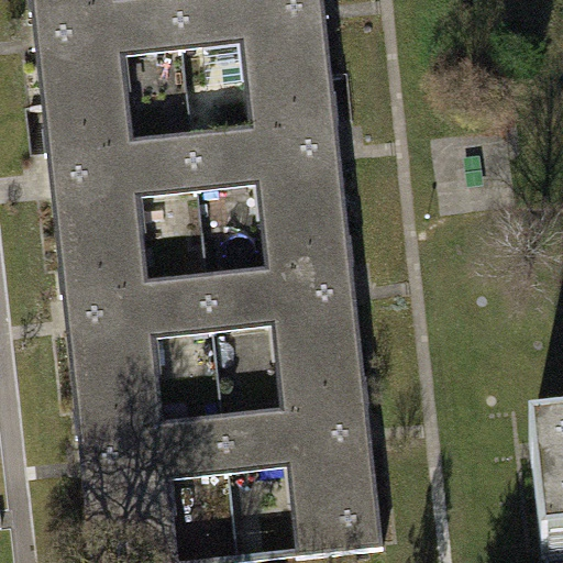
[(30,0),(32,17),(114,7),(113,0),(30,0)]
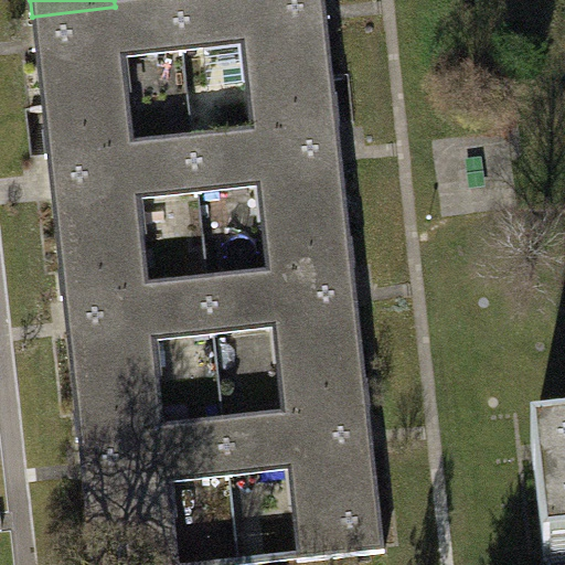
[(115,7),(32,17),(49,158),(130,149),(120,60),(183,53),(178,0),(115,7)]
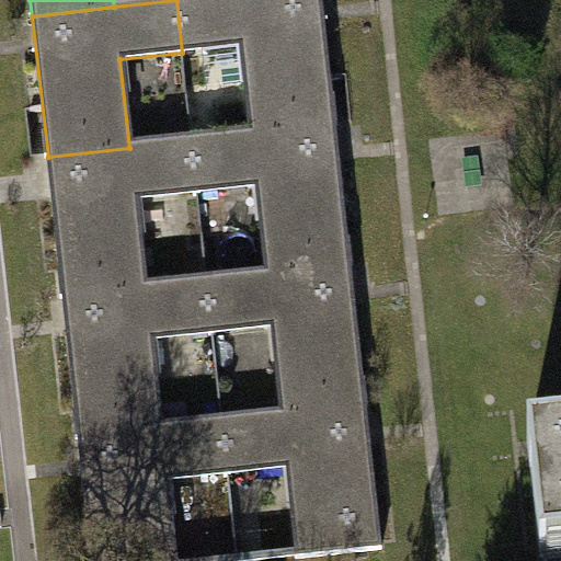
[(338,125),(322,0),(176,0),(182,53),(244,45),(254,134),(338,125)]
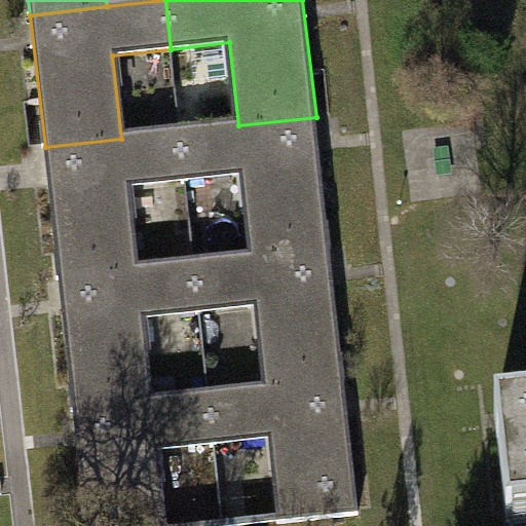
[(331,250),(316,117),(238,125),(181,133),(186,180),(242,174),(252,259),(331,250)]
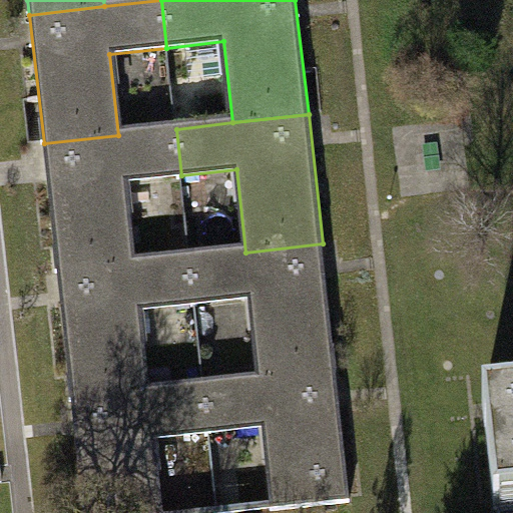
[(118,135),(44,143),(58,273),(132,265),(123,181),(181,175),(176,129),(118,135)]
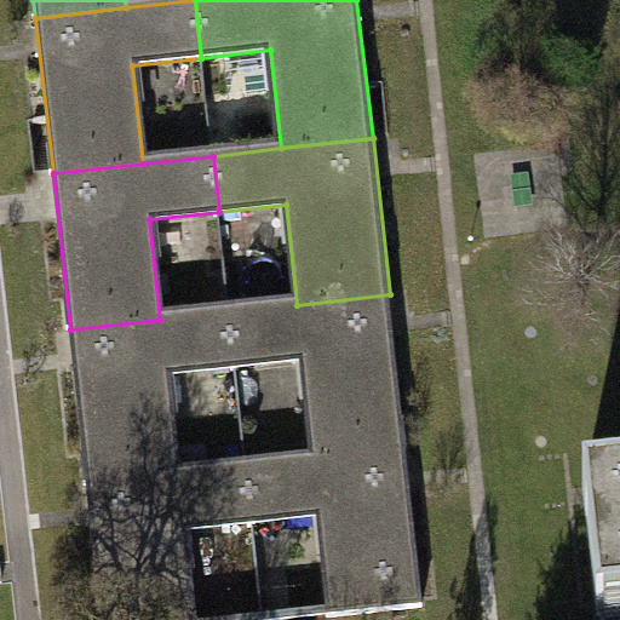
[(407,449),(390,294),(297,305),(229,313),(235,367),(303,359),(314,459),(407,449)]
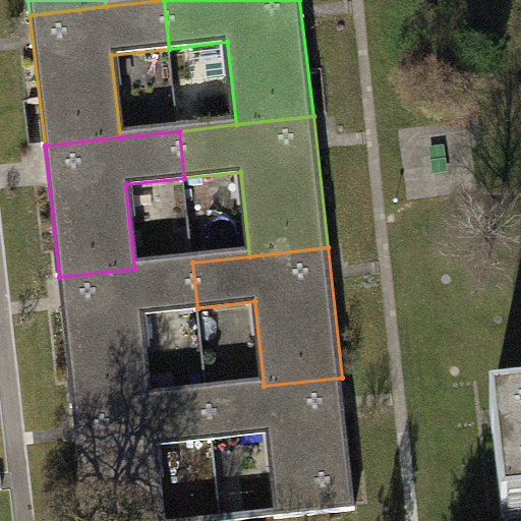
[(134,269),(59,277),(73,407),(149,399),(138,314),(197,308),(192,263),(134,269)]
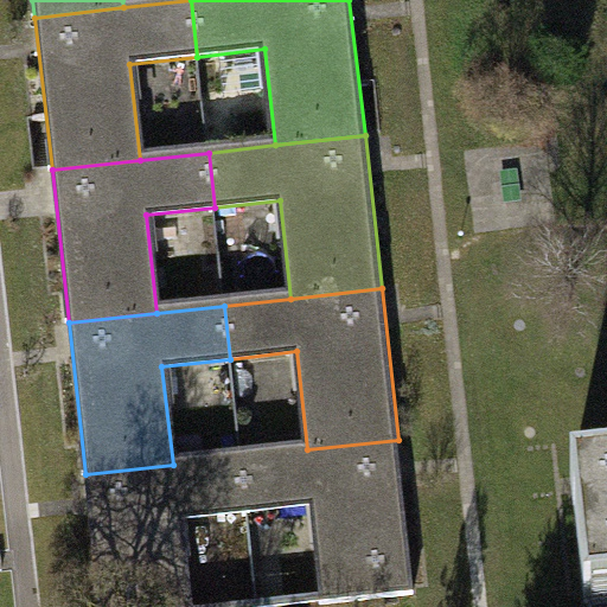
[(416,594),(398,440),(307,449),(241,457),(247,511),(313,504),(324,604),(416,594)]
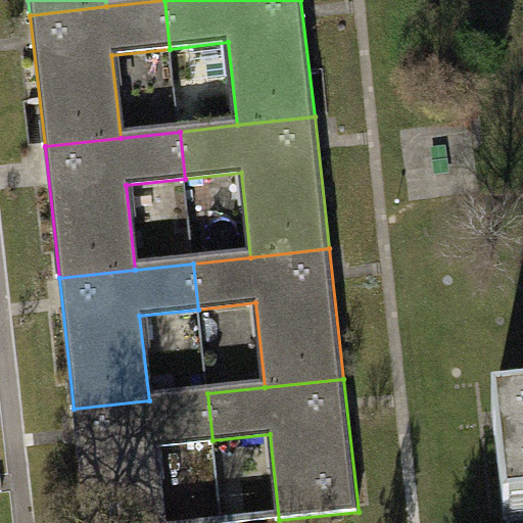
[(149,400),(74,409),(86,522),(163,522),(155,447),(212,440),(207,393),(149,400)]
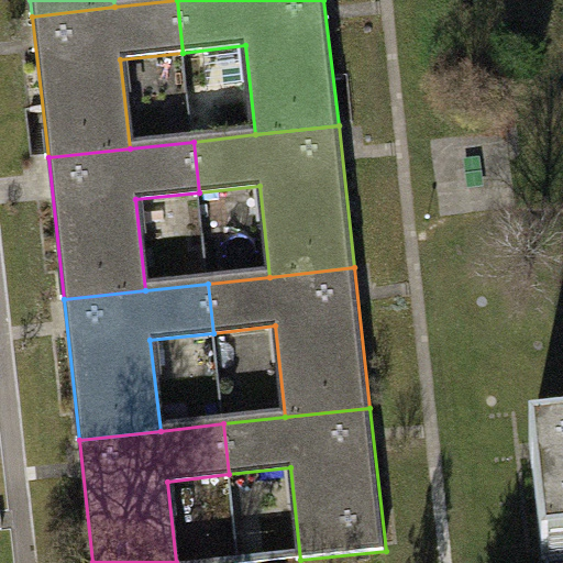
[(562,562),(562,465),(543,467),(551,562),(562,562)]
